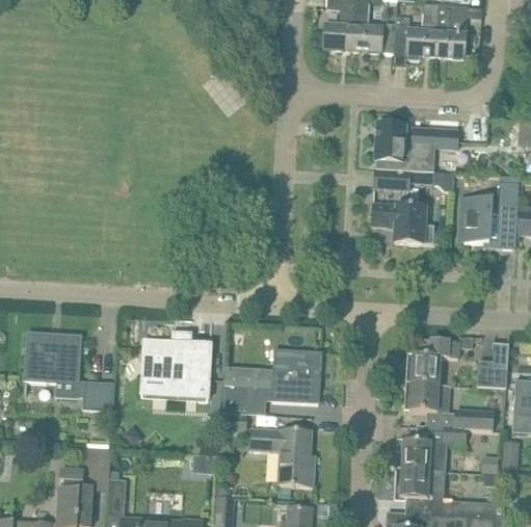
[(324,48),(352,50),(356,0),(327,0),(327,7),(341,8),(340,25),(326,24),(324,48)]
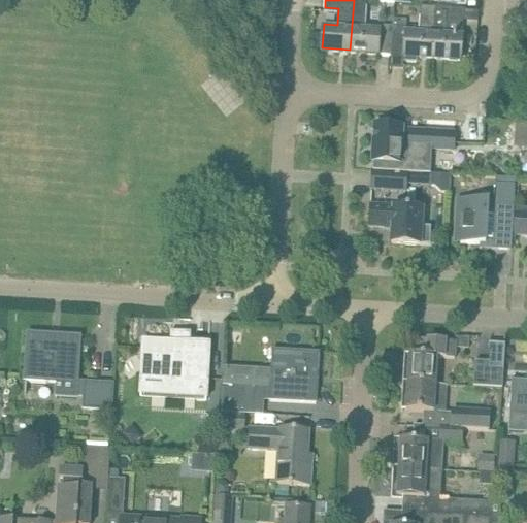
[(354,0),(350,50),(391,52),(392,42),(393,23),(380,22),(379,27),(365,27),(365,18),(366,0),(354,0)]
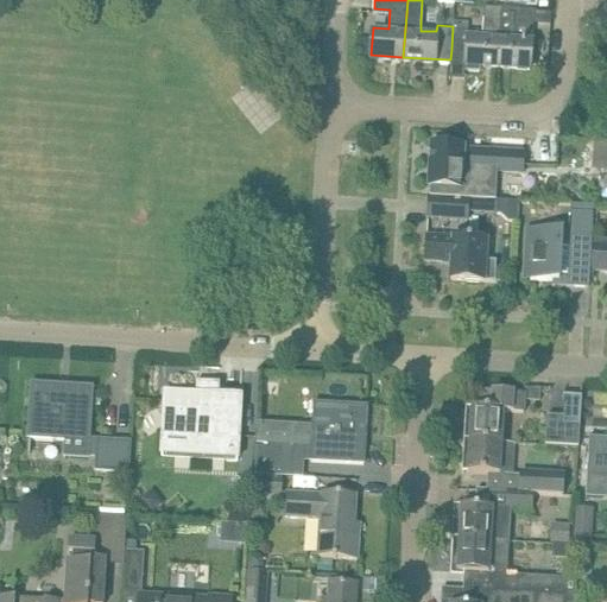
[(453,26),(451,49),(467,50),(466,67),(481,67),(481,62),(499,63),(503,4),(489,2),(487,35),(468,33),(469,18),(454,17),(453,26)]
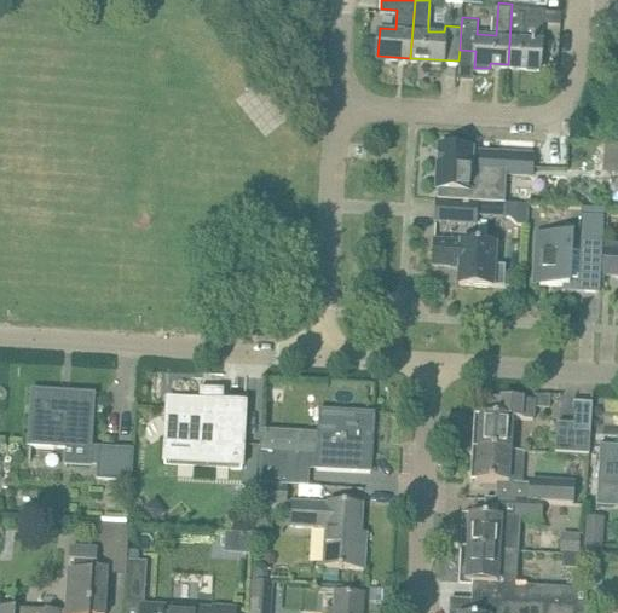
[(512,4),(508,64),(541,67),(546,6),(512,4)]
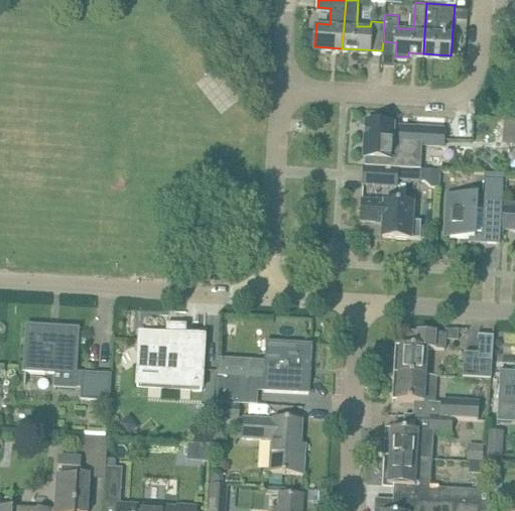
[(366,154),(366,162),(394,164),(395,139),(444,143),(445,126),(456,127),(457,113),(427,111),(426,124),(393,122),(367,120),(365,154),(366,154)]
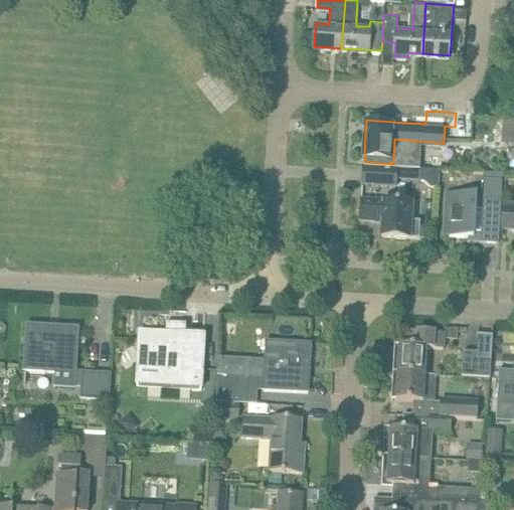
[(513,116),(503,116),(502,140),(513,141),(513,116)]
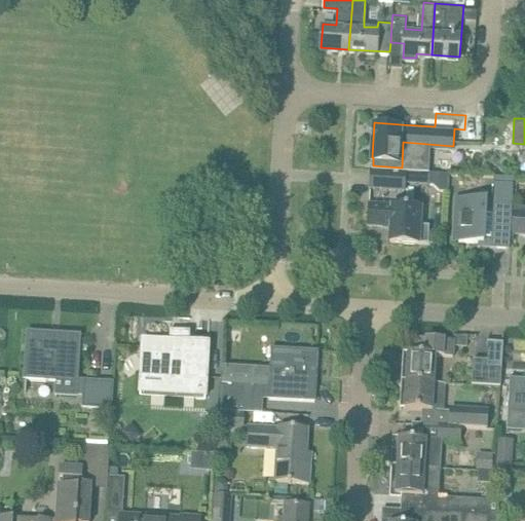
[(405,168),(402,168),(373,165),(372,165),(371,183),(404,185),(405,168)]
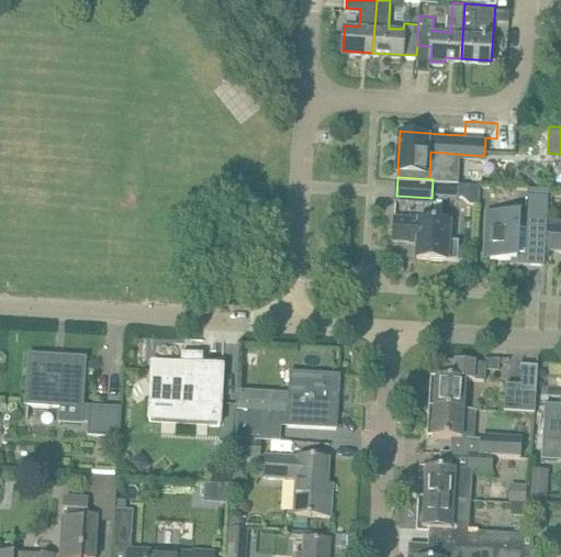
[(460,181),(459,193),(464,193),(470,199),(479,200),(480,182),(460,181)]
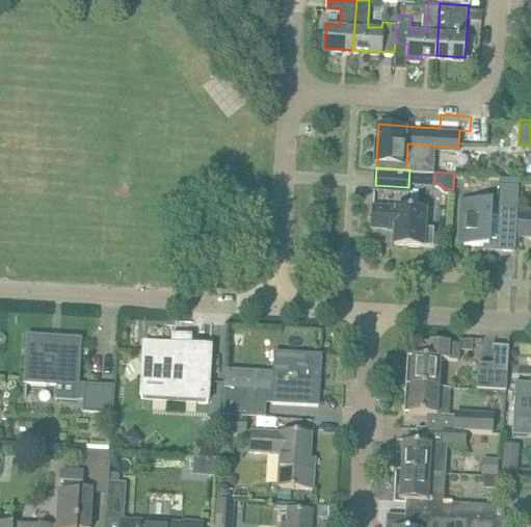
[(521,176),(500,175),(499,200),(493,200),(493,199),(467,198),(467,214),(461,214),(460,228),(466,228),(465,240),(496,242),(496,246),(516,248),(521,176)]
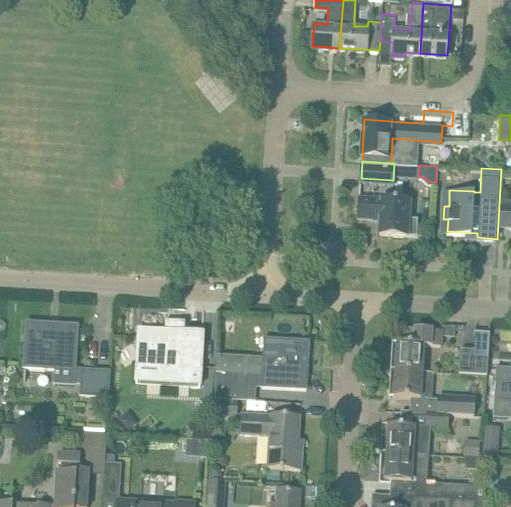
[(409,215),(410,197),(382,195),(382,197),(360,195),(359,215),(381,217),(380,231),(426,234),(426,233),(417,233),(419,215),(409,215)]
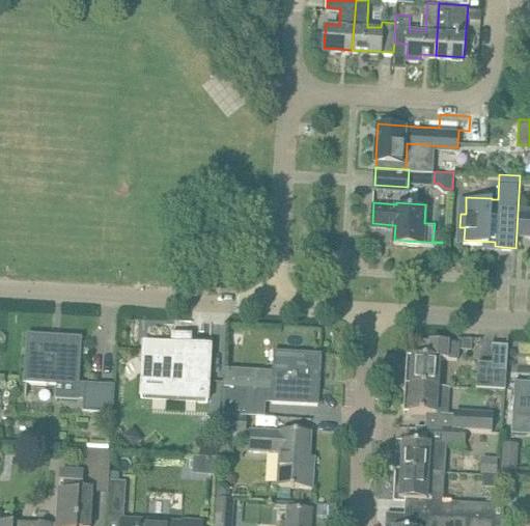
[(529,204),(520,204),(519,236),(529,236),(529,204)]
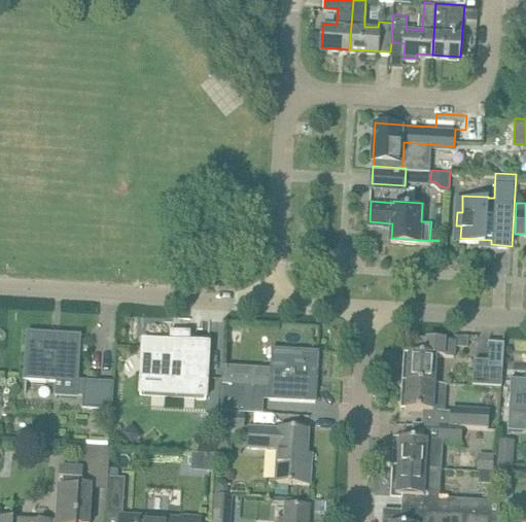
[(77,378),(78,353),(79,333),(29,329),(28,350),(27,376),(47,377),(47,376),(57,377),(57,392),(84,393),(84,404),(112,406),(114,380),(77,378)]
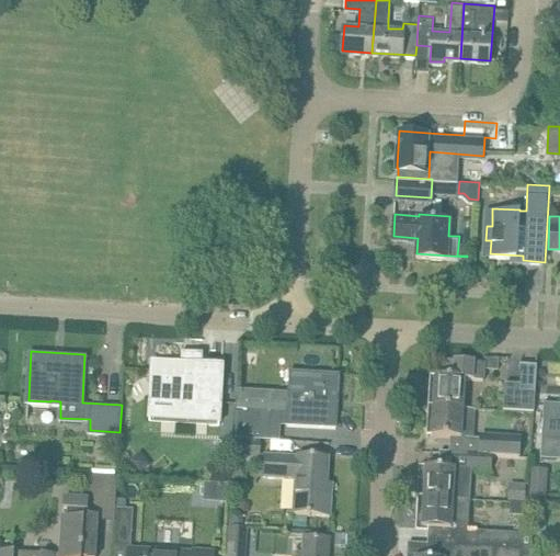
[(151,381),(150,398),(152,398),(174,399),(220,403),(223,363),(203,362),(203,352),(193,352),(193,361),(183,361),(181,361),(153,359),(151,381)]
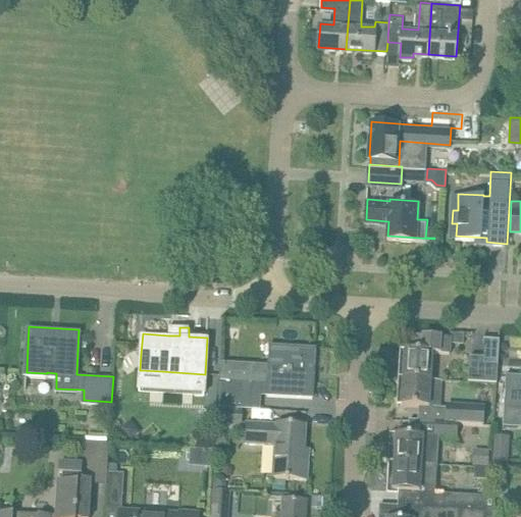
[(401,346),(400,373),(431,375),(432,349),(451,350),(452,333),(441,332),(423,331),(414,331),(413,347),(401,346)]
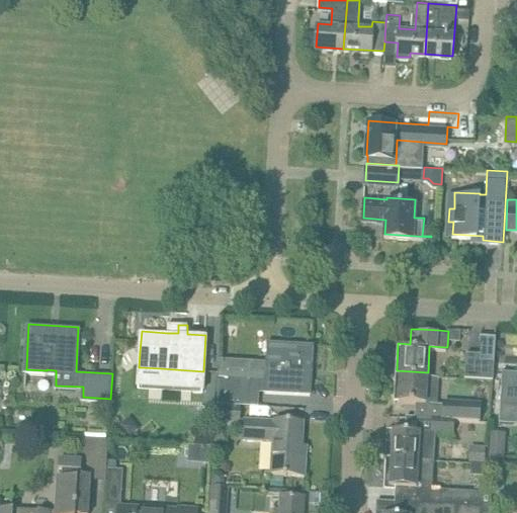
[(260,389),(265,389),(311,392),(314,341),(300,340),(300,342),(280,341),(280,339),(267,339),(265,374),(220,372),(218,401),(259,403),(260,389)]
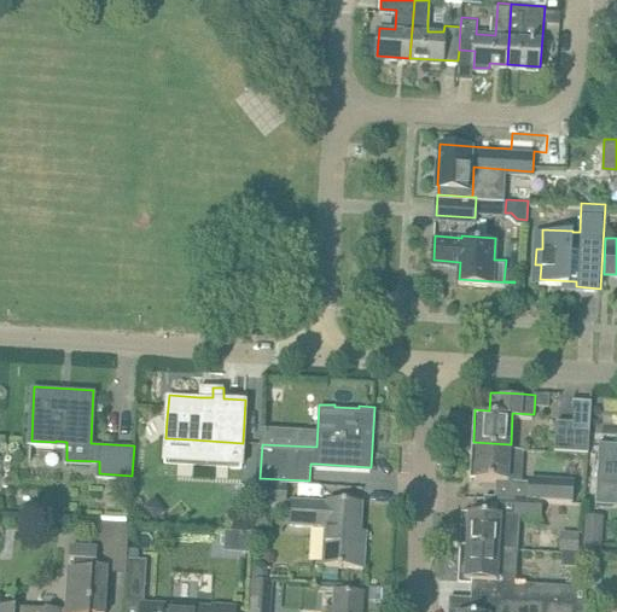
[(557,418),(556,447),(589,449),(591,426),(575,426),(575,419),(572,418),(557,418)]
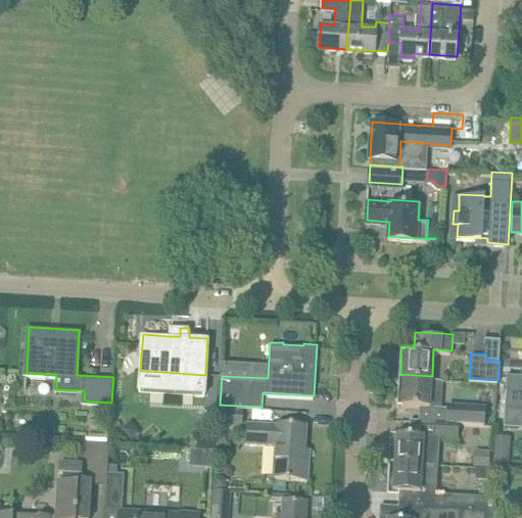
[(521,372),(508,372),(508,371),(507,371),(505,403),(521,404),(521,372)]
